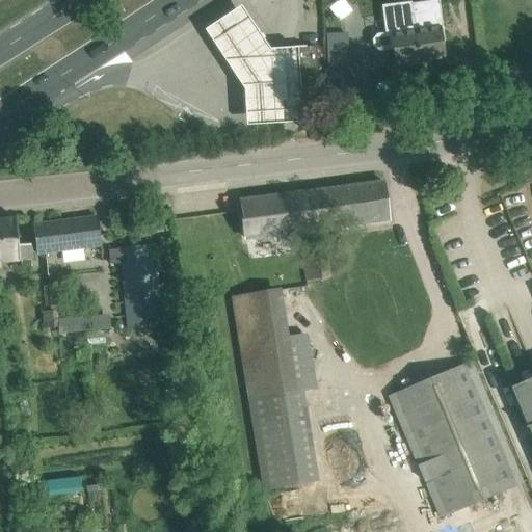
[(411,4),(420,62),(444,59),(442,42),(445,42),(439,0),(411,4)]
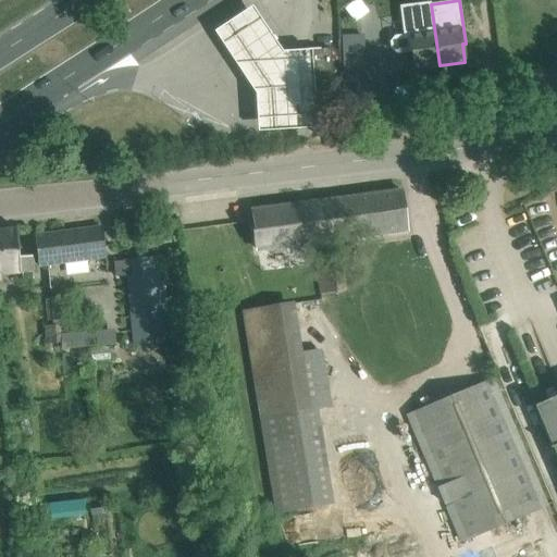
[(440,65),(431,4),(401,8),(405,36),(395,37),(391,42),(392,49),(397,53),(411,51),(415,69),(440,65)]
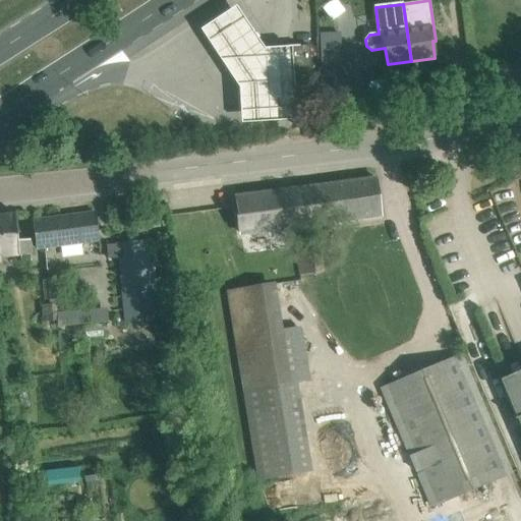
[(266,45),(237,5),(200,31),(240,89),(241,121),(295,118),(291,45),(266,45)]
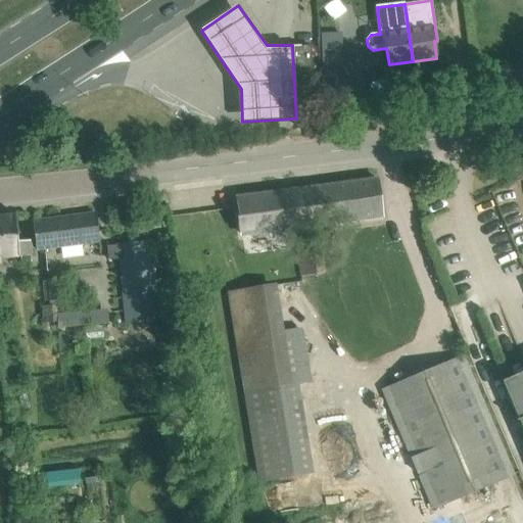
[(315,120),(311,46),(289,47),(293,121),(315,120)]
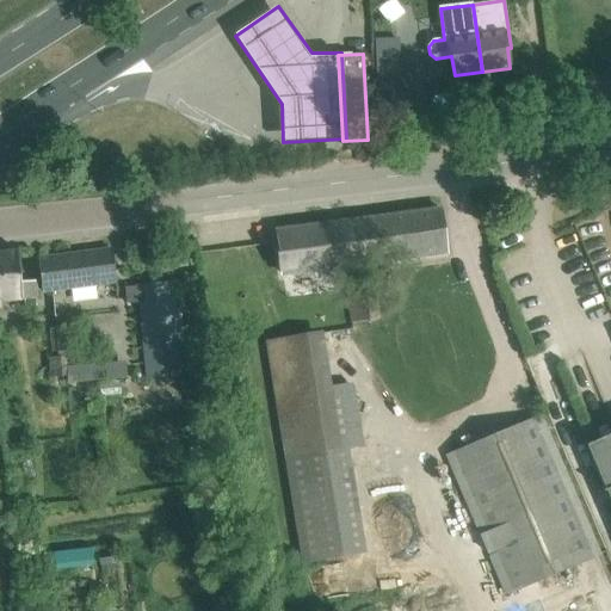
[(380,80),(381,118),(400,117),(399,80),(380,80)]
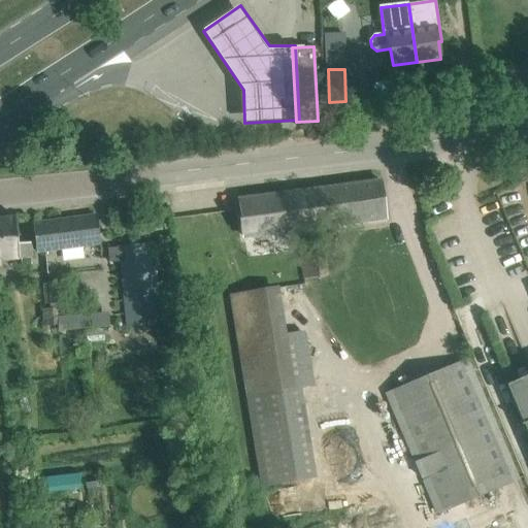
[(239,198),(244,237),(385,220),(380,180),(239,198)]
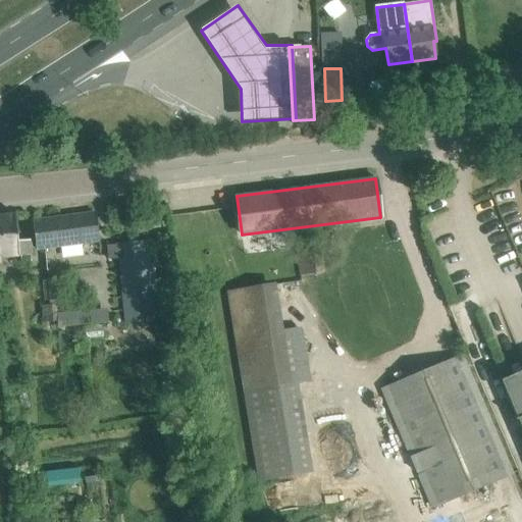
[(15,214),(0,215),(0,257),(11,256),(32,255),(31,240),(17,241),(15,214)]
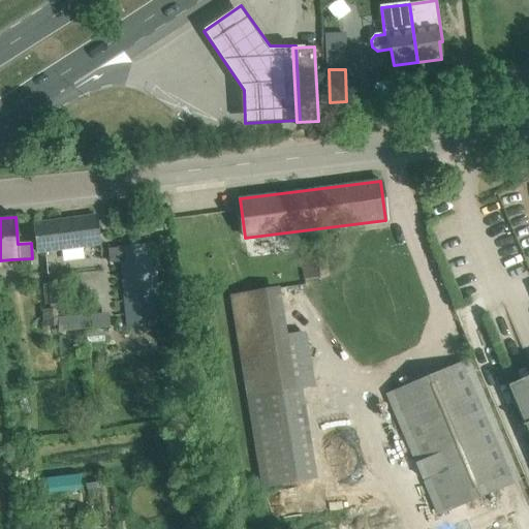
[(52,249),(76,246),(75,244),(99,242),(97,217),(36,225),(40,252),(52,251),(52,249)]
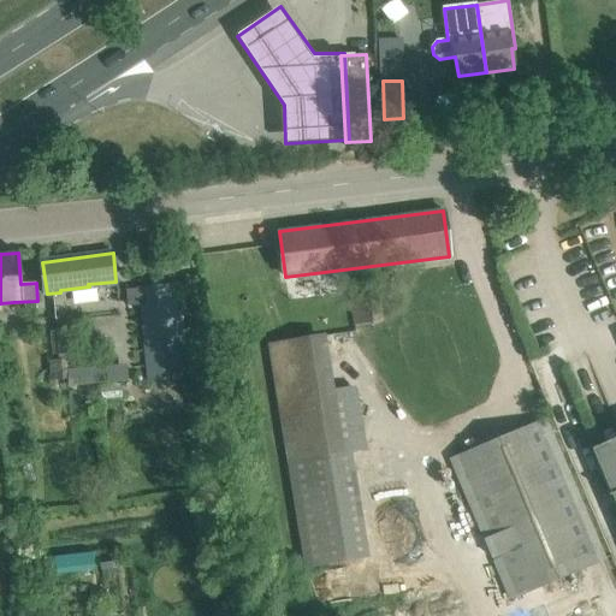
[(138,304),(146,381),(187,378),(178,301),(172,301),(171,285),(126,290),(128,306),(138,304)]
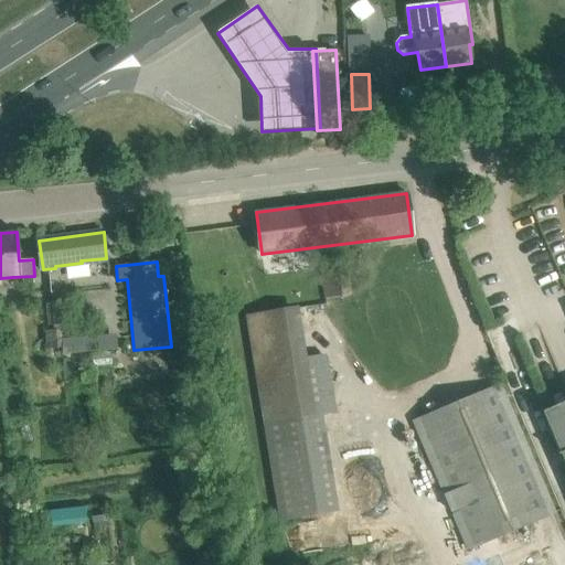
[(349,268),(320,272),(324,298),(352,295),(349,268)]
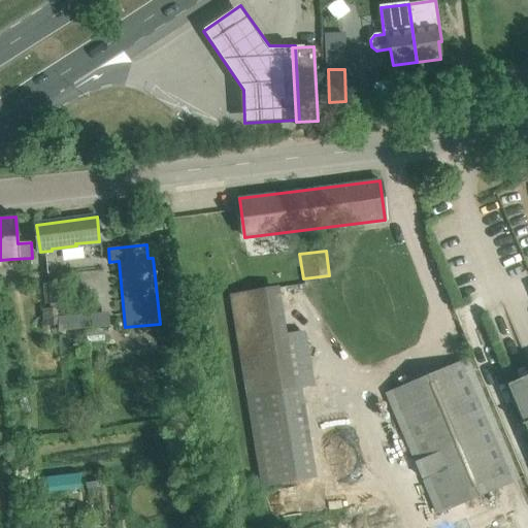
[(278,286),(230,294),(262,487),(310,479),(287,333),(278,286)]
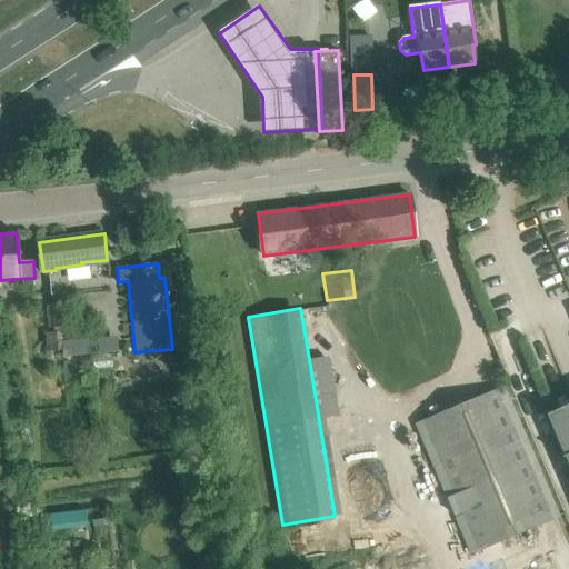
[(60,356),(116,350),(115,335),(58,340),(60,356)]
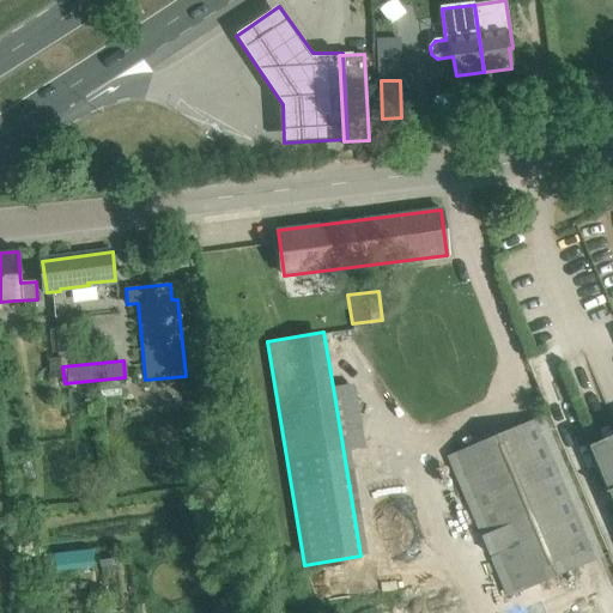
[(98,381),(99,396),(123,393),(121,378),(98,381)]
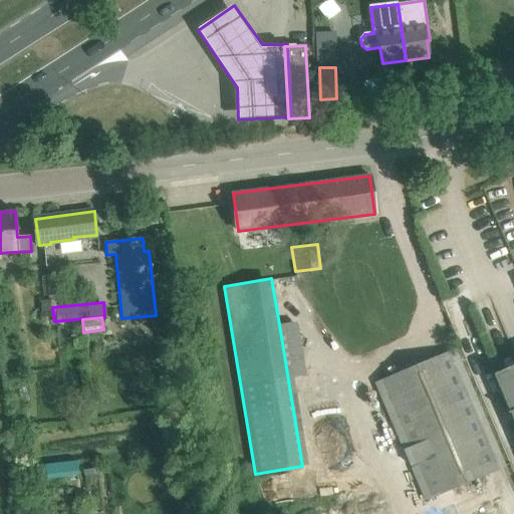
[(375,383),(426,500),(504,466),(455,350),(375,383)]
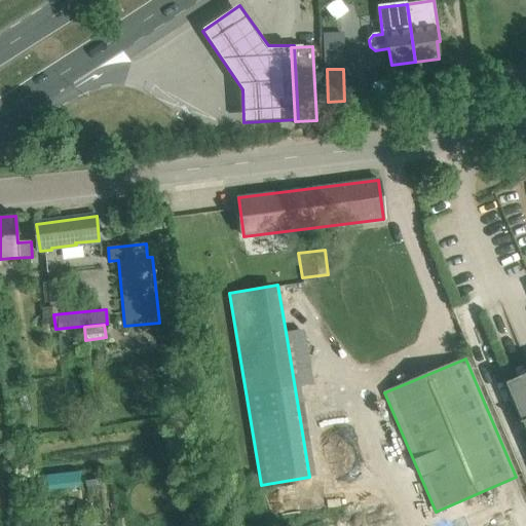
[(525,373),(504,383),(525,435),(525,373)]
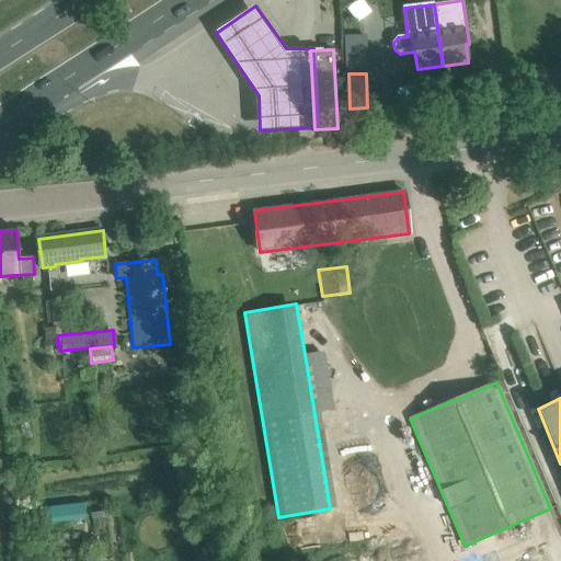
[(328,559),(329,560),(376,560),(366,540),(328,559)]
